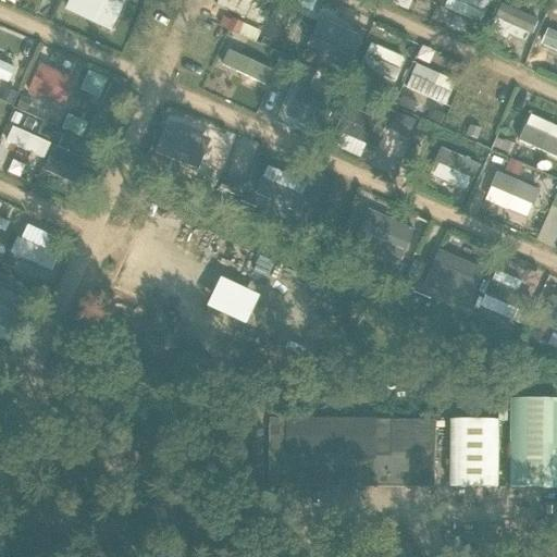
[(73,2),(69,13),(109,32),(113,22),(115,23),(123,7),(110,0),(70,0),(70,1),(73,2)]
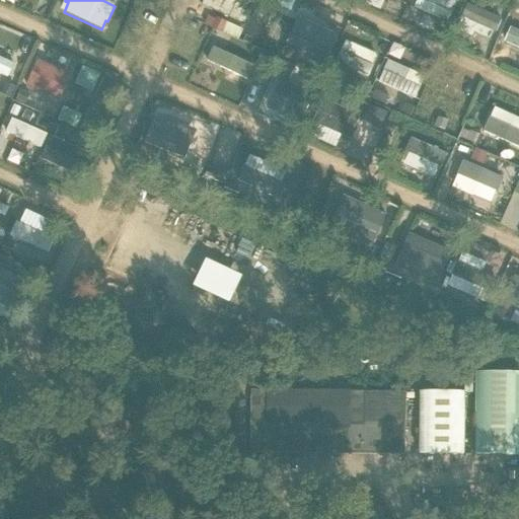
[(204,0),(203,2),(238,20),(247,0),(204,0)]
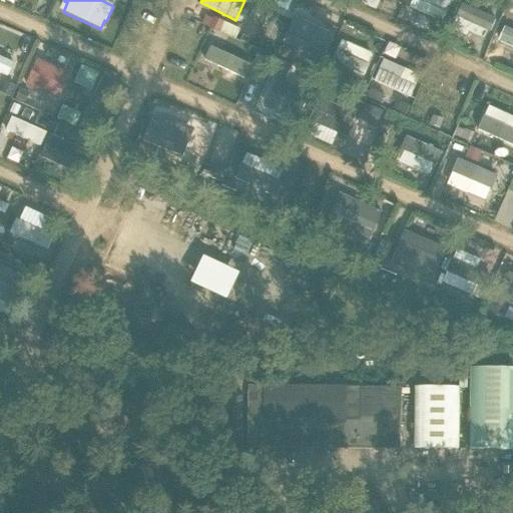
[(410,0),(407,7),(442,22),(451,0),(410,0)]
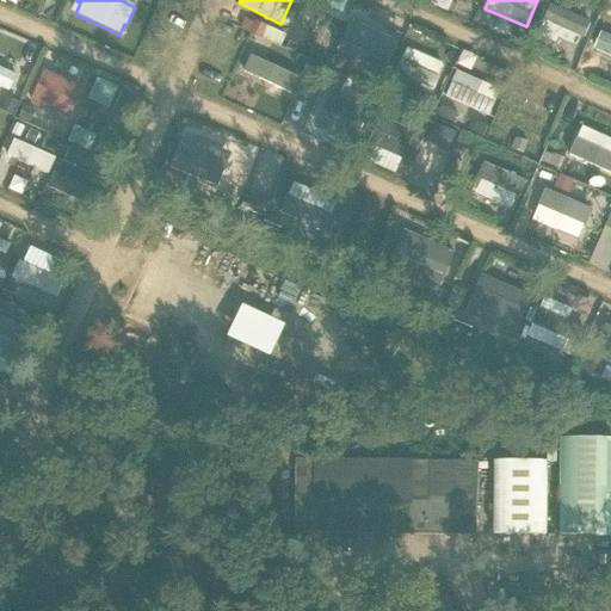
[(576,43),(582,29),(549,13),(542,28),(576,43)]
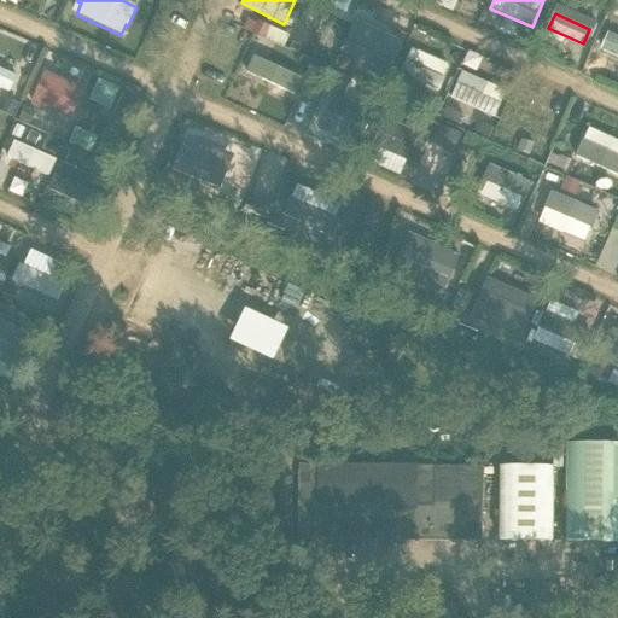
[(355,23),(343,50),(389,71),(401,44),(355,23)]
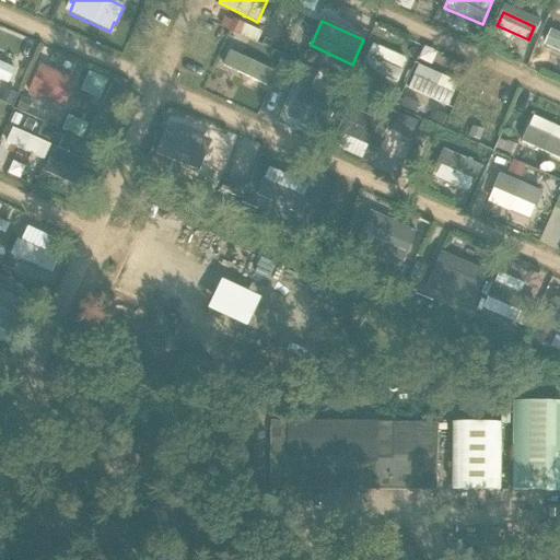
[(544,45),(559,50),(559,32),(550,28),(544,45)]
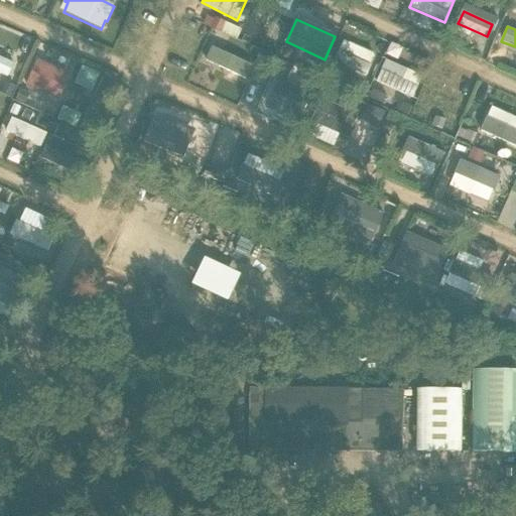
[(366,75),(376,52),(343,37),(333,60),(366,75)]
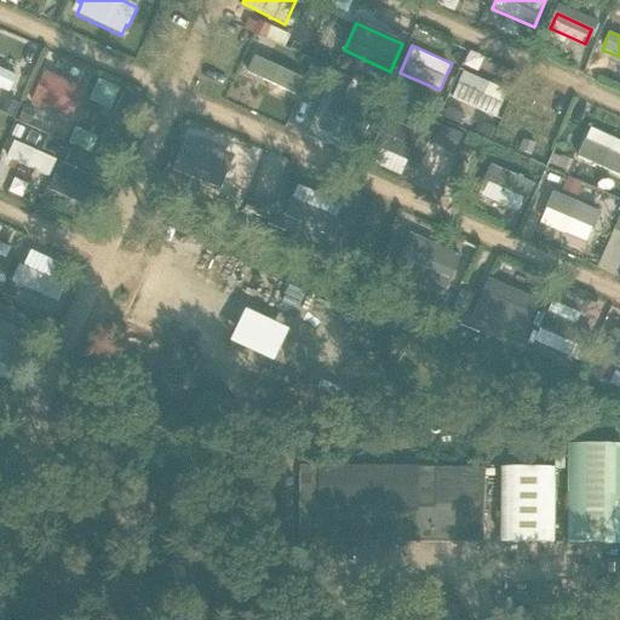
[(0,64),(0,87),(9,92),(18,74),(0,64)]
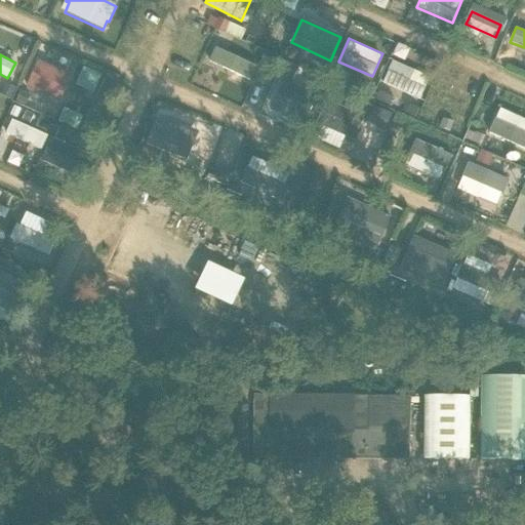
[(419,99),(431,75),(393,58),(381,82),(419,99)]
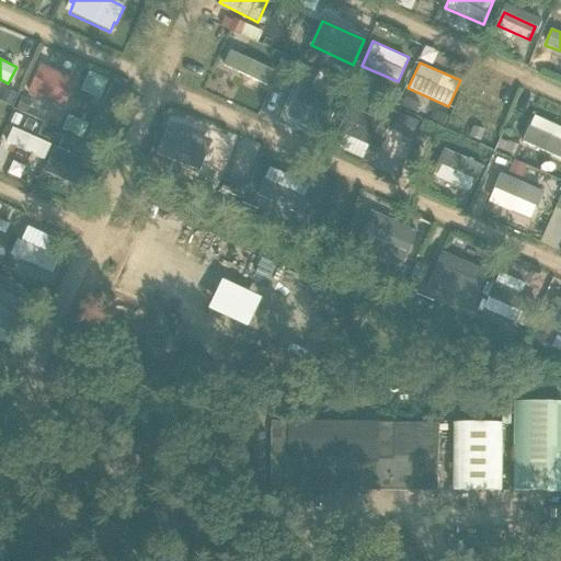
[(35,79),(29,93),(63,109),(75,82),(45,69),(39,81),(35,79)]
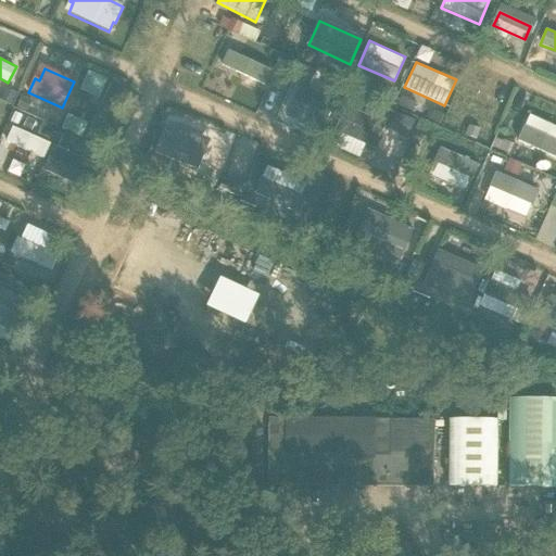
[(494,123),(501,97),(460,86),(454,112),(494,123)]
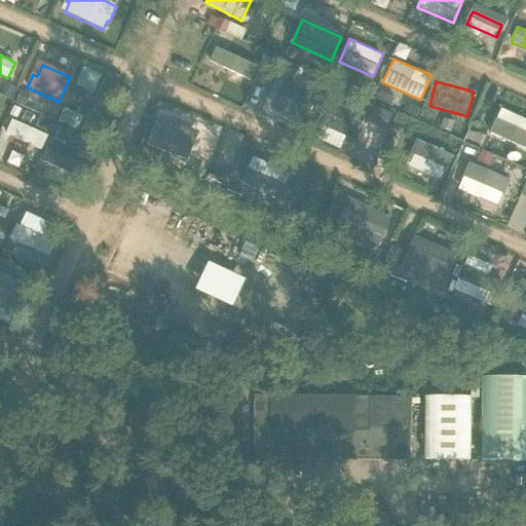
[(283,82),(271,107),(305,122),(316,98),(283,82)]
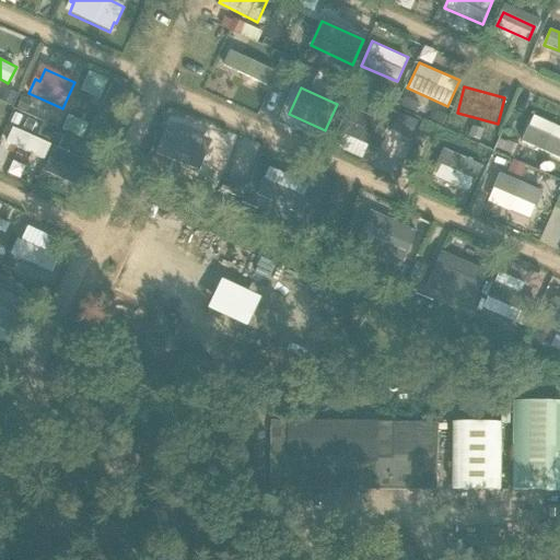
[(348,108),(337,132),(376,150),(387,126),(348,108)]
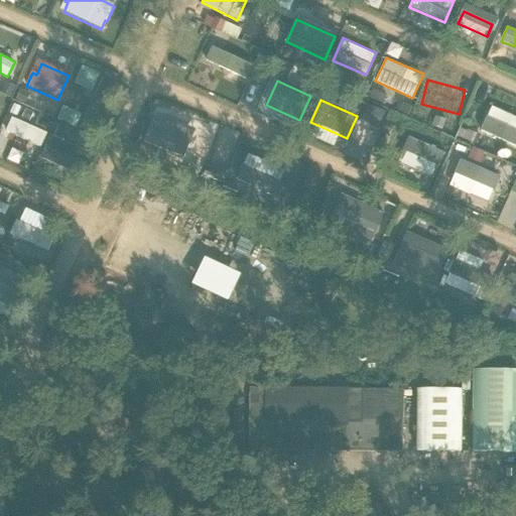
[(154,116),(143,142),(183,158),(189,143),(174,137),(179,126),(154,116)]
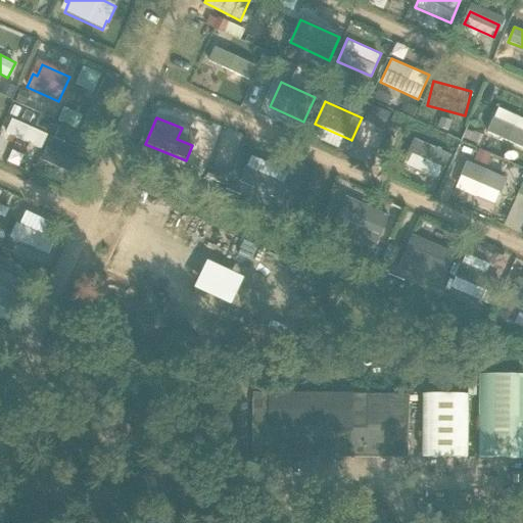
[(9,121),(5,139),(44,145),(47,127),(9,121)]
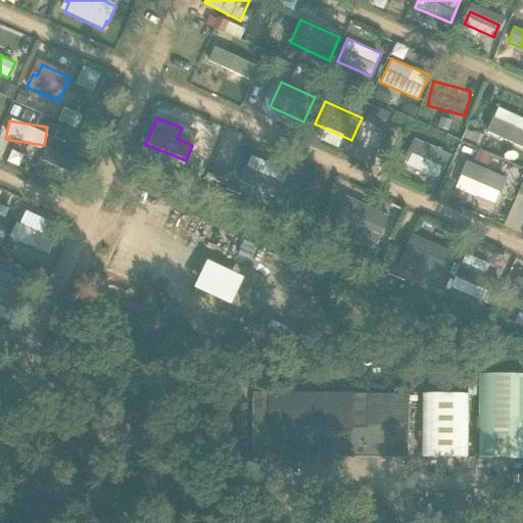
[(415,140),(409,153),(419,158),(414,170),(437,181),(442,169),(443,170),(449,155),(415,140)]
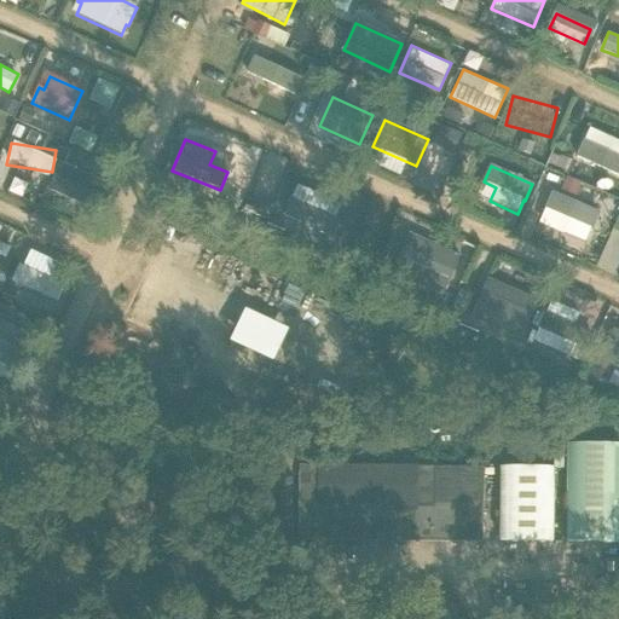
[(248,200),(243,210),(265,219),(270,208),(270,206),(258,202),(258,203),(248,200)]
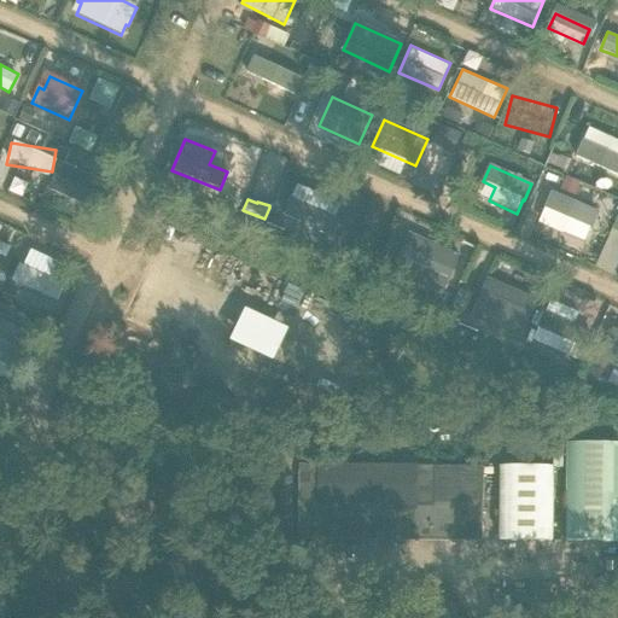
[(158,200),(155,211),(167,215),(170,205),(158,200)]
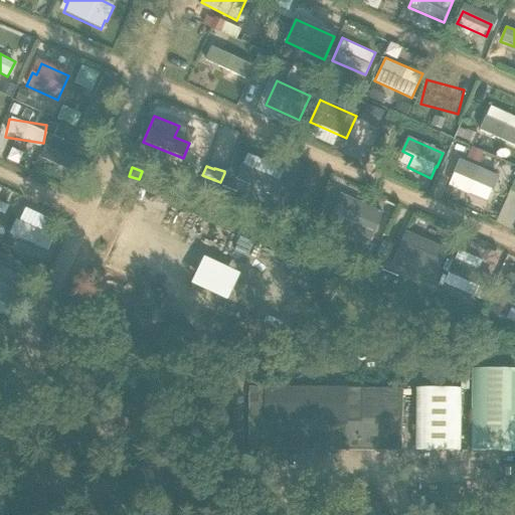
[(0,198),(0,223),(4,225),(12,203),(0,198)]
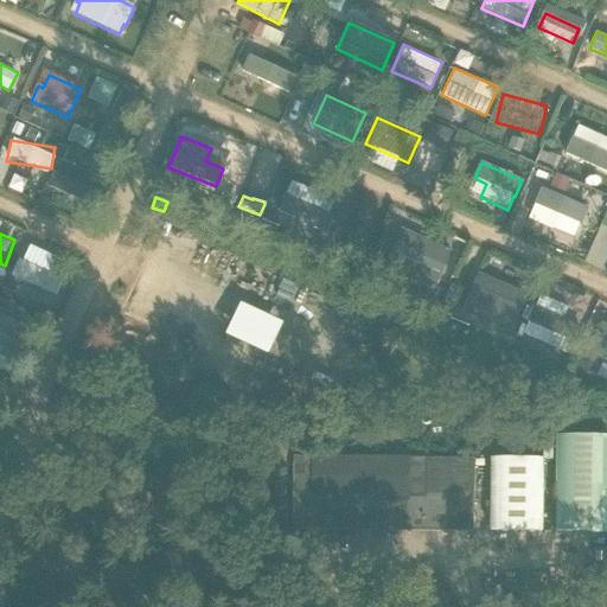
[(395,246),(382,273),(429,295),(449,251),(410,234),(403,249),(395,246)]
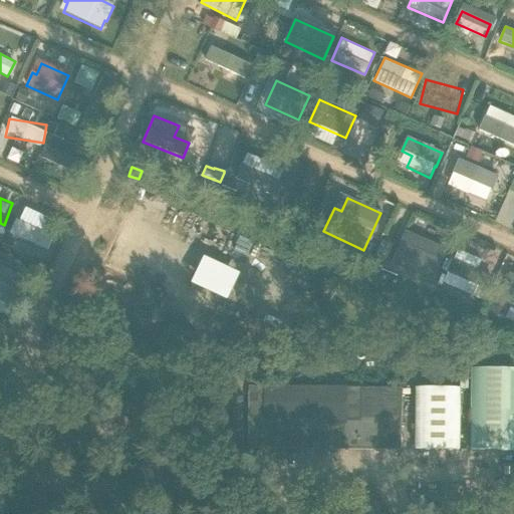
[(53,234),(49,232),(54,217),(22,205),(11,235),(48,248),(53,234)]
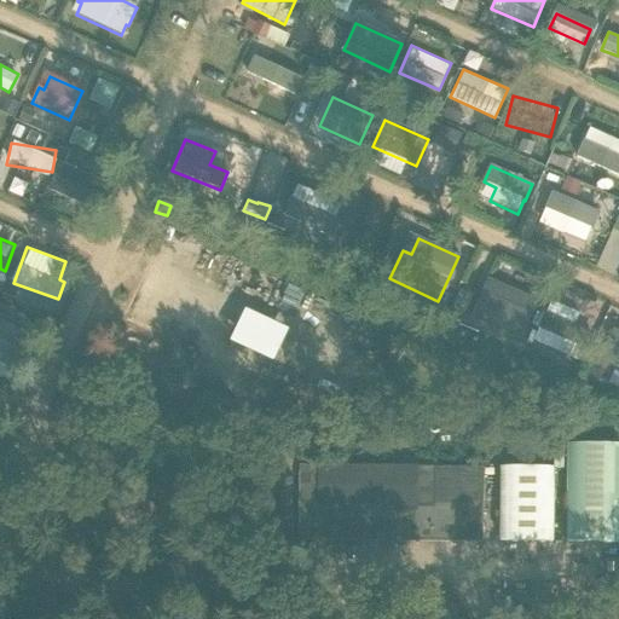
[(489,281),(476,306),(524,328),(536,301),(489,281)]
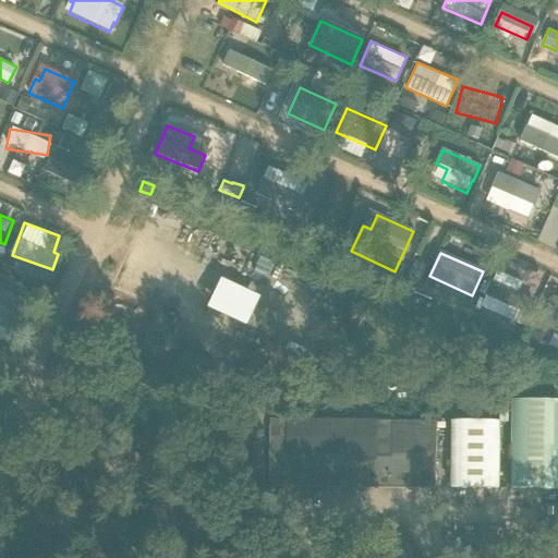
[(497,273),(481,308),(522,326),(526,314),(528,314),(533,302),(517,294),(521,283),(497,273)]
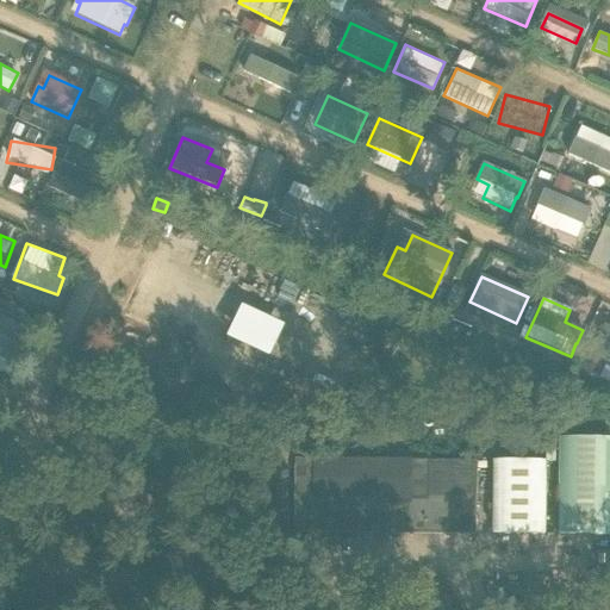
[(0,319),(0,355),(23,366),(37,336),(0,319)]
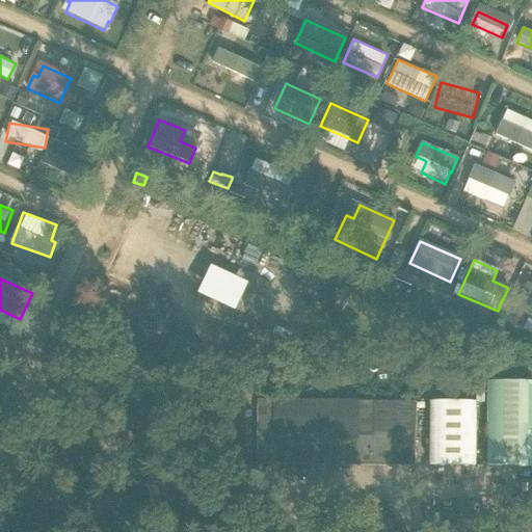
[(531,286),(527,284),(514,310),(531,317),(531,286)]
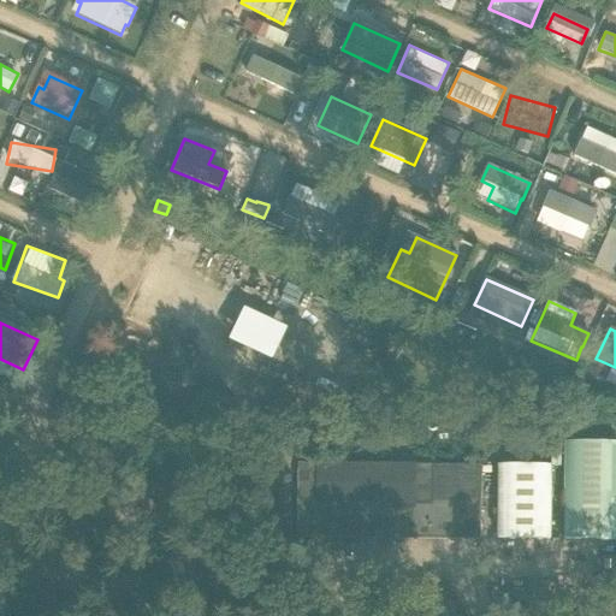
[(615,448),(562,448),(562,544),(615,544),(615,448)]
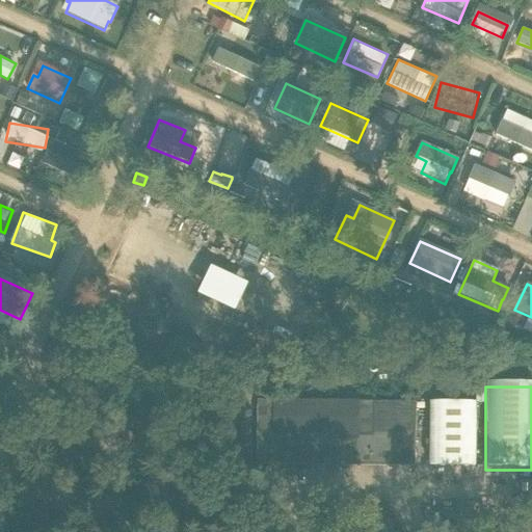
[(257,463),(414,466),(414,403),(258,401),(257,463)]
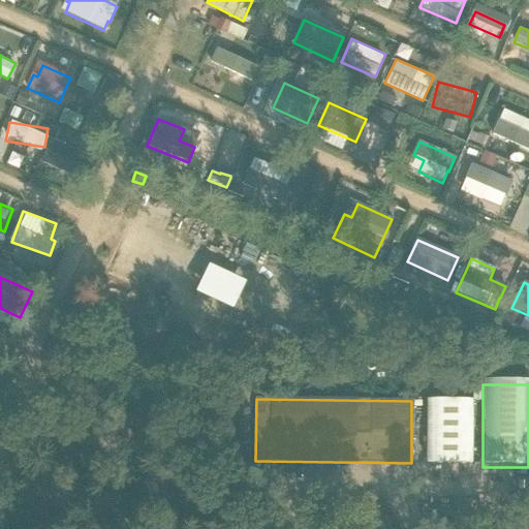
[(470,405),(426,405),(426,466),(470,466),(470,405)]
